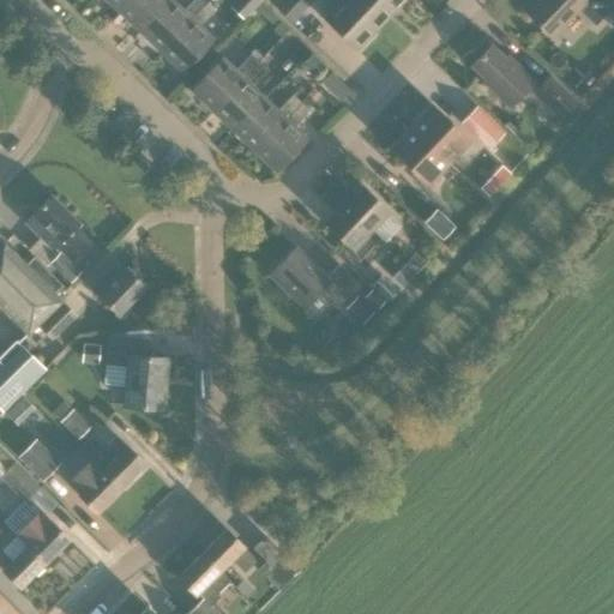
[(107,0),(119,11),(128,0),(107,0)]
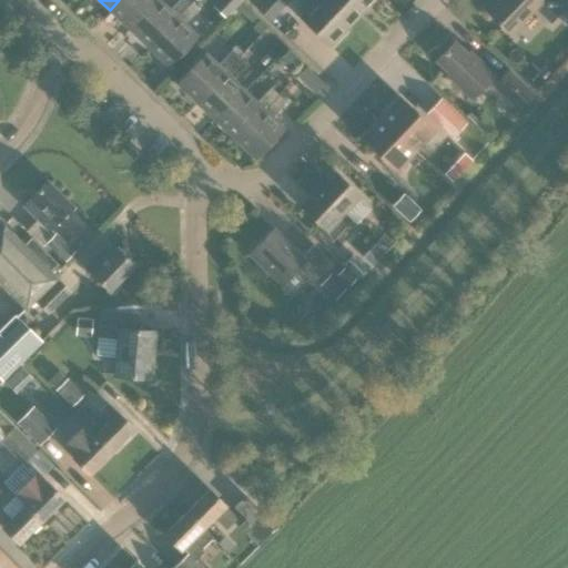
[(119,0),(110,10),(130,29),(156,0),(119,0)]
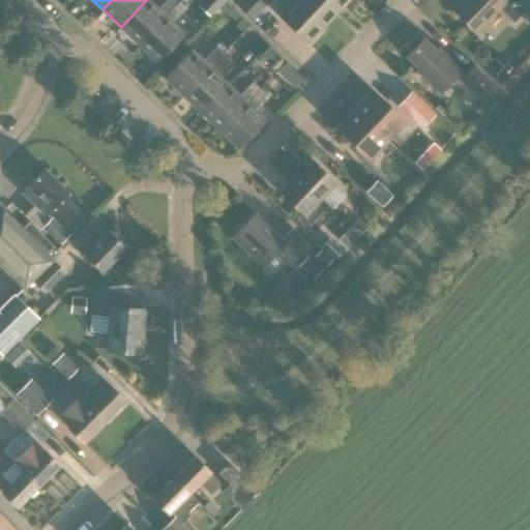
[(167,0),(159,9),(149,0),(146,0),(121,27),(139,45),(179,2),(177,0),(167,0)]
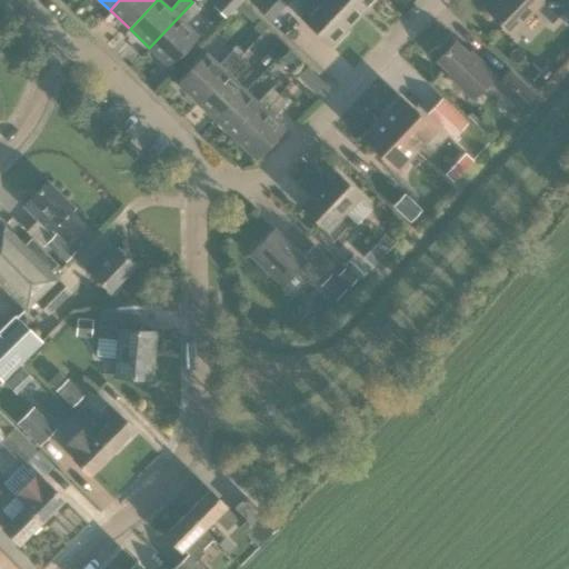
[(220,0),(215,7),(228,19),(245,0),(220,0)]
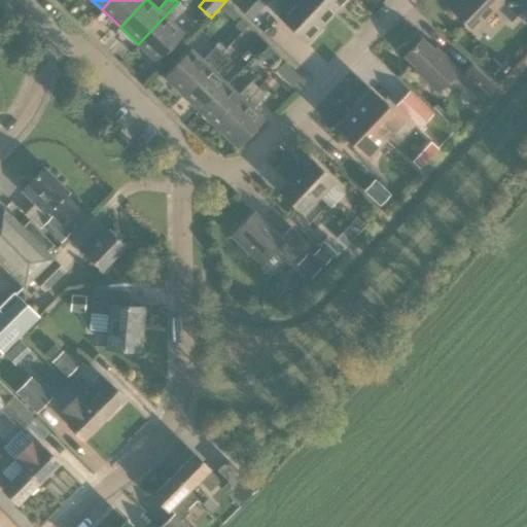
[(322,27),(294,0),(279,0),(287,7),(279,16),(307,43),(322,27)]
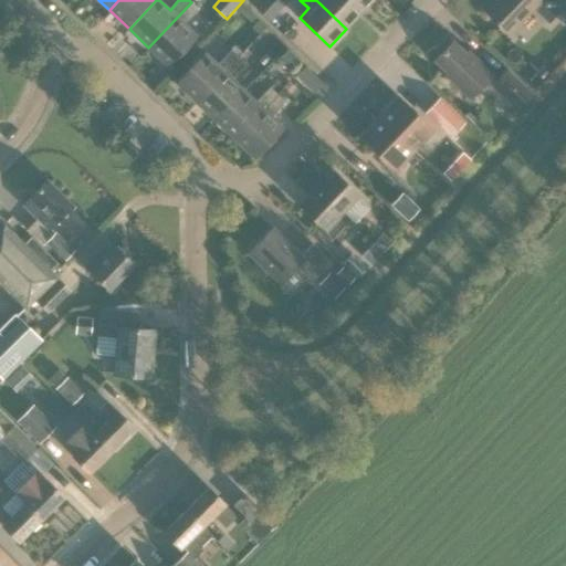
[(316,0),(346,29),(363,11),(350,0),(316,0)]
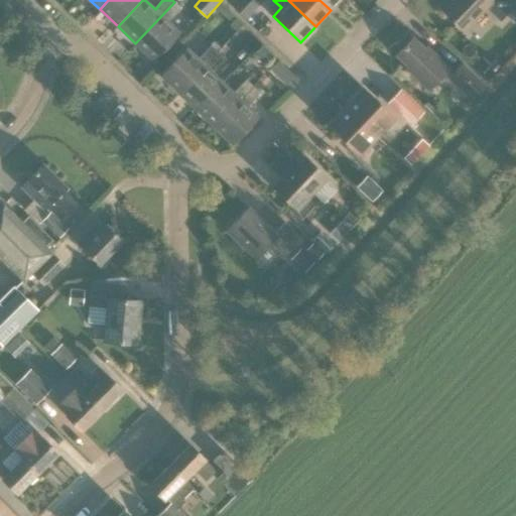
[(319,0),(331,10),(340,0),(319,0)]
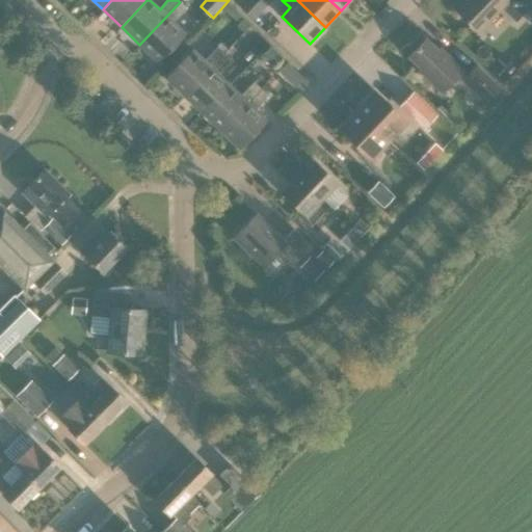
[(463,0),(455,9),(479,32),(501,8),(516,23),(531,5),(531,3),(528,0),(463,0)]
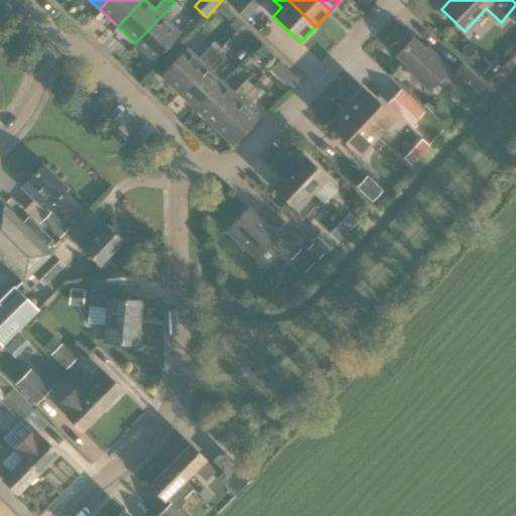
[(174,2),(135,43),(153,60),(180,32),(169,22),(181,8),(174,2)]
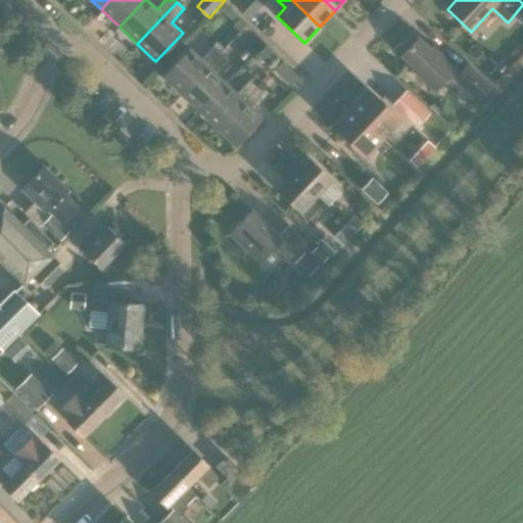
[(206,43),(215,35),(204,26),(197,35),(206,43)]
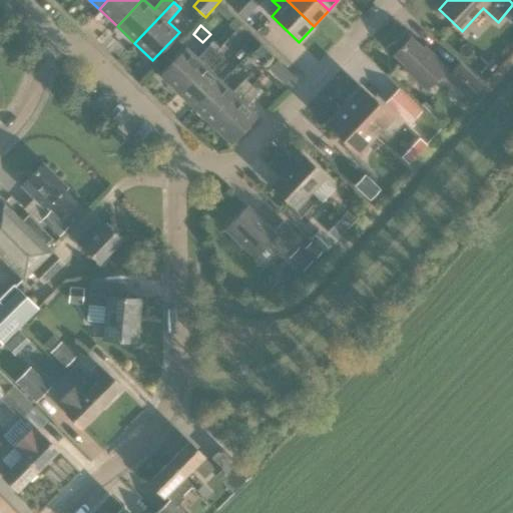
[(411,37),(394,55),(406,66),(404,68),(426,89),(447,68),(425,47),(423,48),(411,37)]
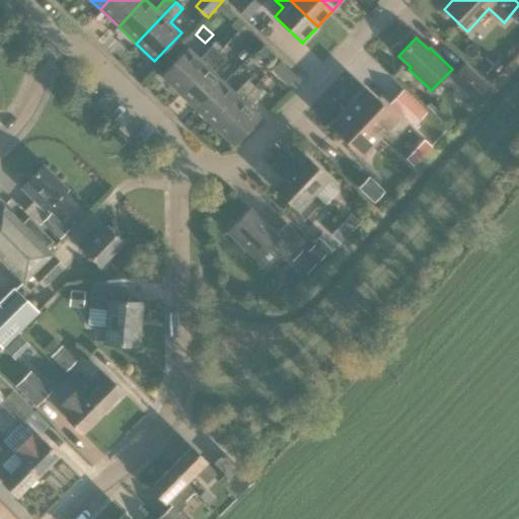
[(267,66),(276,56),(265,45),(254,54),(267,66)]
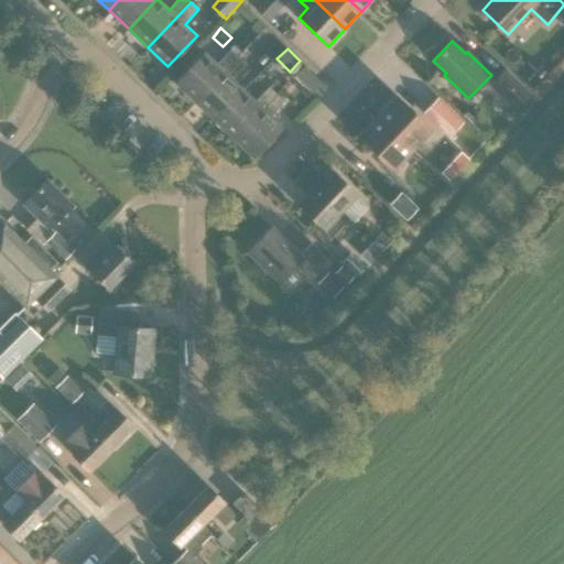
[(175,83),(195,101),(238,56),(230,50),(217,64),(205,52),(175,83)]
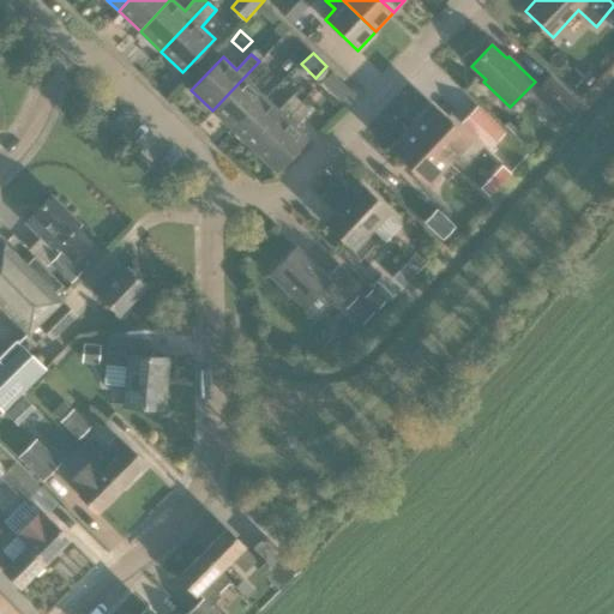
[(268,70),(259,61),(212,110),(234,131),(265,97),(253,85),(268,70)]
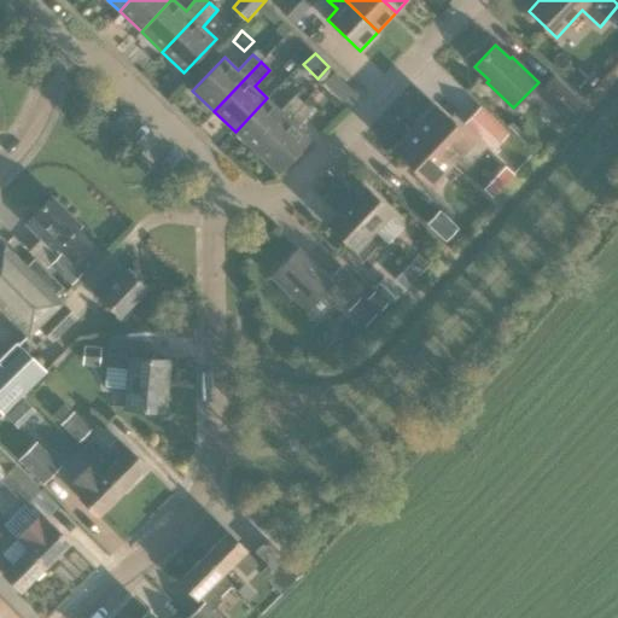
[(325,83),(342,100),(351,89),(334,74),(325,83)]
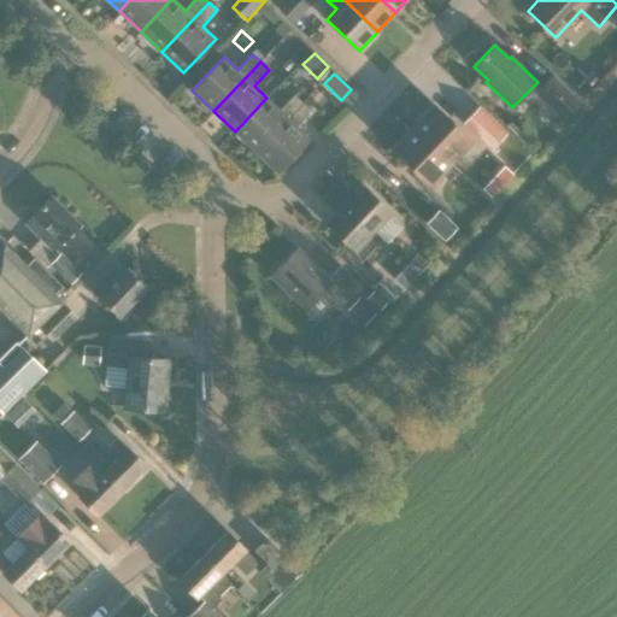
[(585,104),(554,75),(535,94),(565,123),(585,104)]
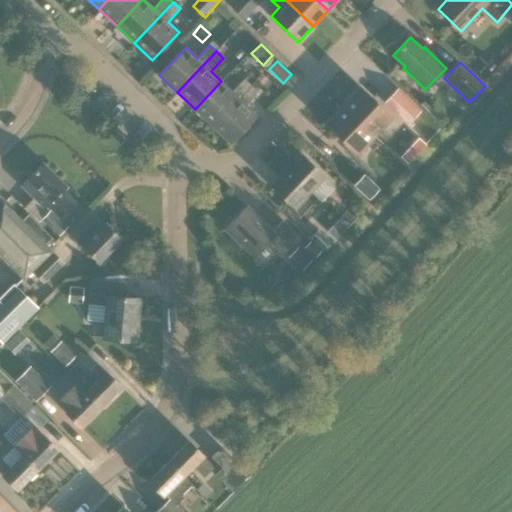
[(232,92),(221,81),(195,109),(213,126),(251,85),(245,78),(232,92)]
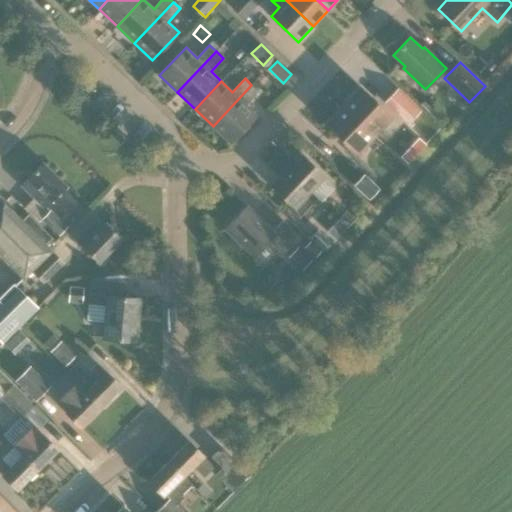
[(251,85),(213,126),(230,143),(257,115),(246,105),(258,91),(251,85)]
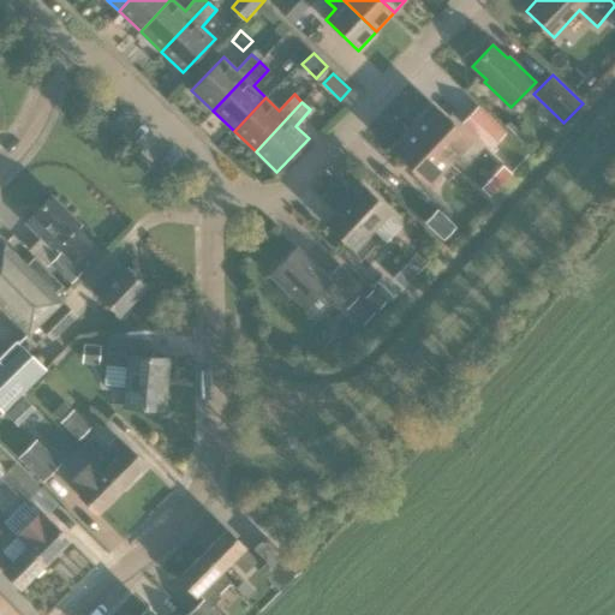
[(433,106),(412,127),(449,162),(470,141),(433,106)]
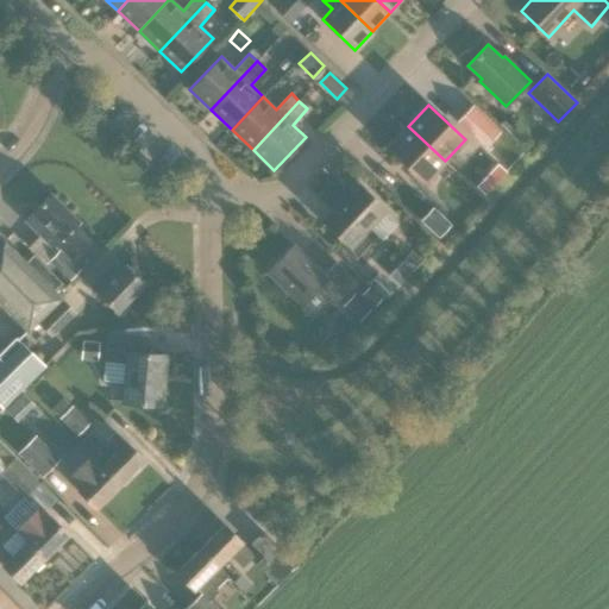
[(458,123),(485,149),(502,131),(473,106),(458,123)]
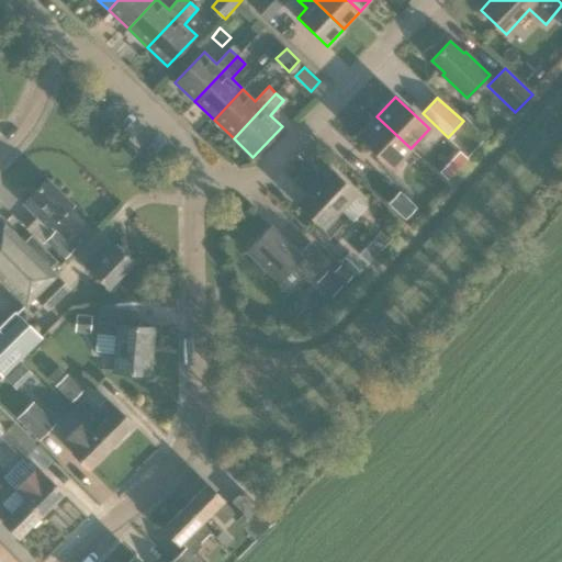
[(392,168),(411,148),(377,116),(359,135),(392,168)]
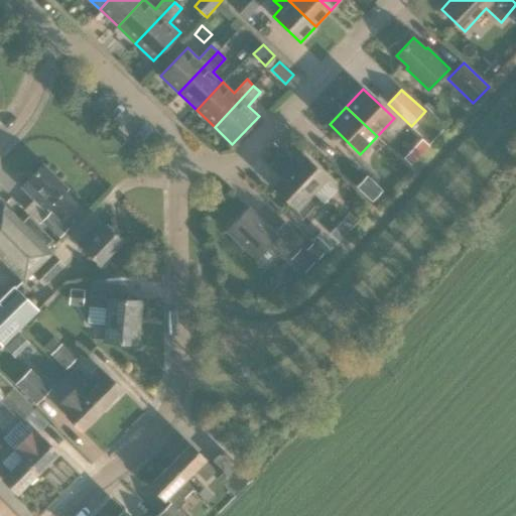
[(421,154),(429,146),(422,139),(414,148),(421,154)]
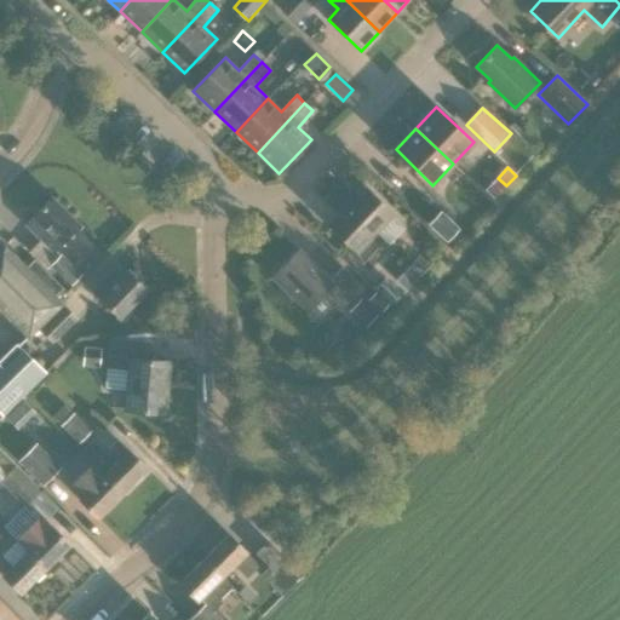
[(356,201),(354,199),(329,224),(357,251),(354,256),(362,264),(384,240),(377,233),(394,214),(367,189),(356,201)]
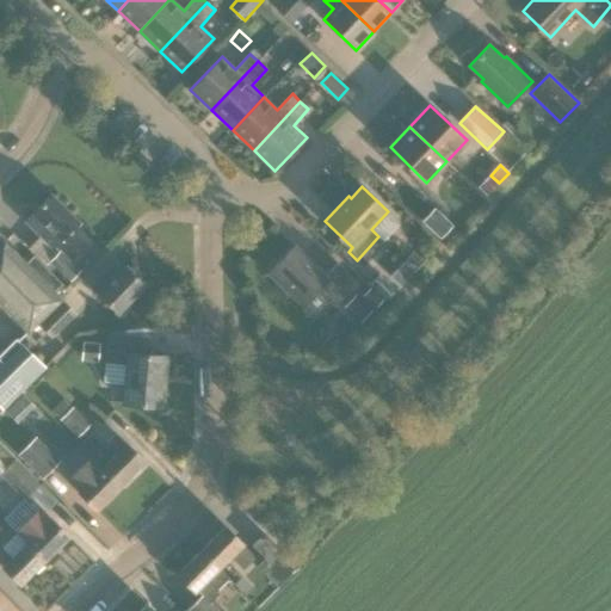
[(26,221),(55,250),(81,222),(51,195),(26,221)]
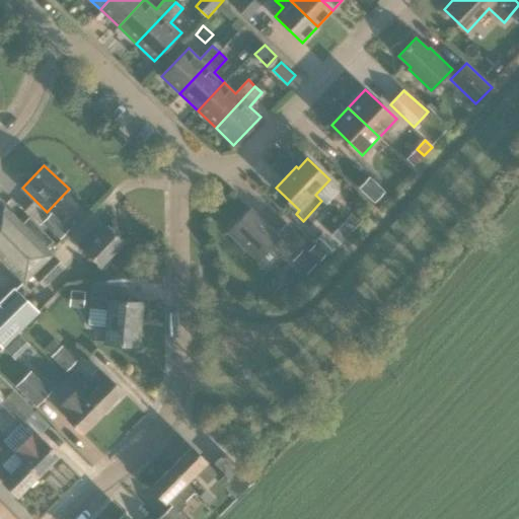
[(360,189),(374,203),(384,192),(370,177),(360,189)]
